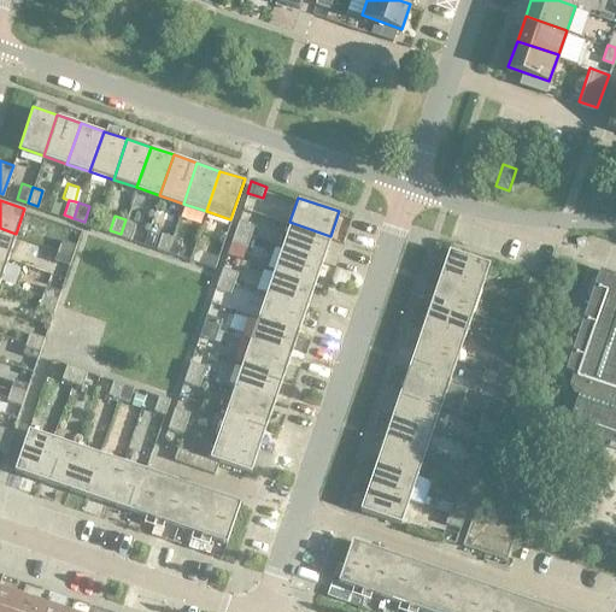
[(253,224),(239,218),(235,229),(250,234),(253,224)]
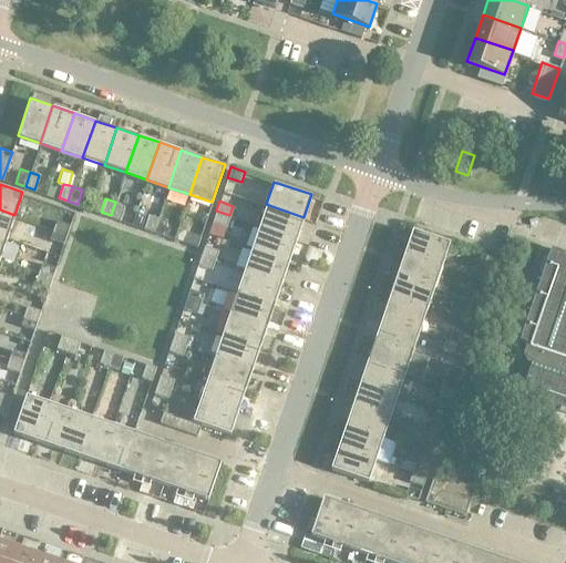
[(125,205),(115,202),(111,215),(120,218),(125,205)]
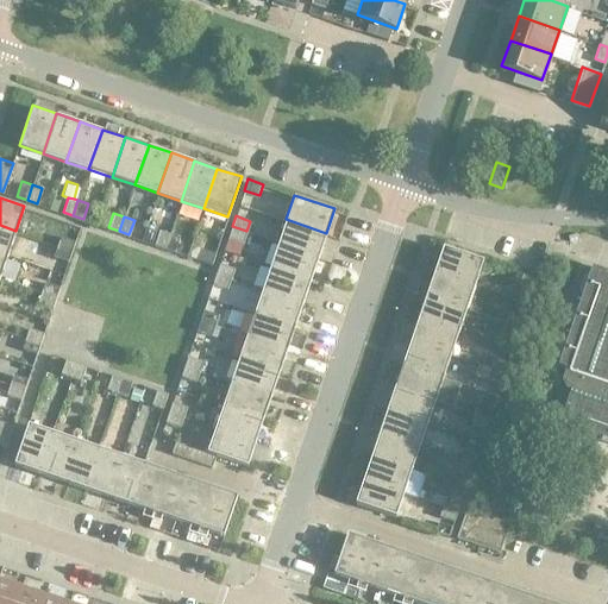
[(326,233),(286,219),(279,241),(318,256),(326,233)]
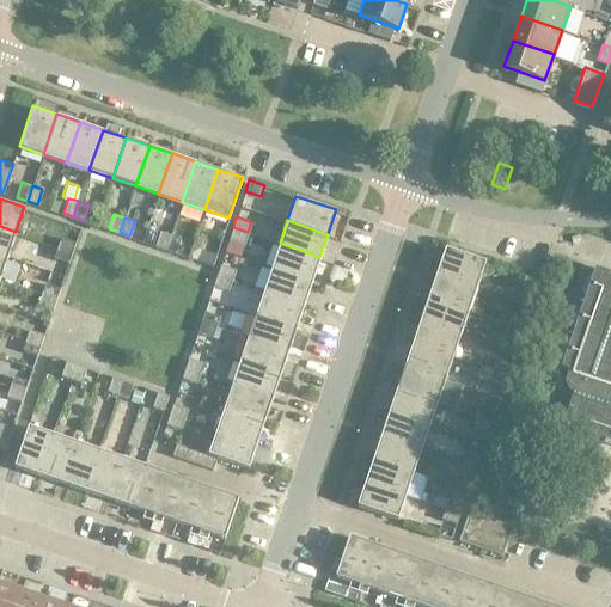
[(16,232),(0,226),(0,251),(7,255),(16,232)]
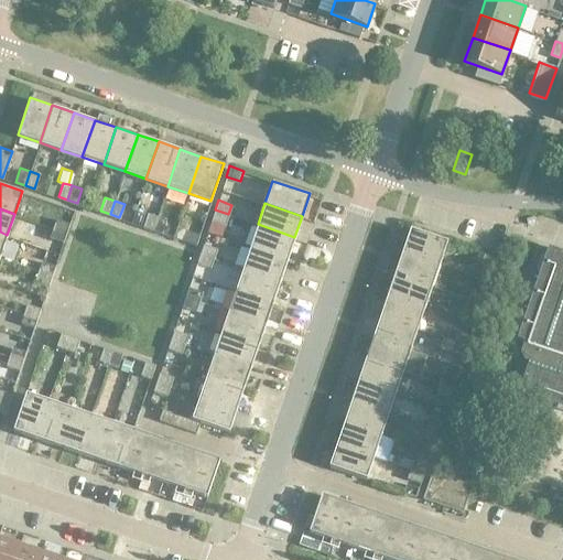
[(228,214),(215,210),(212,218),(225,224),(228,214)]
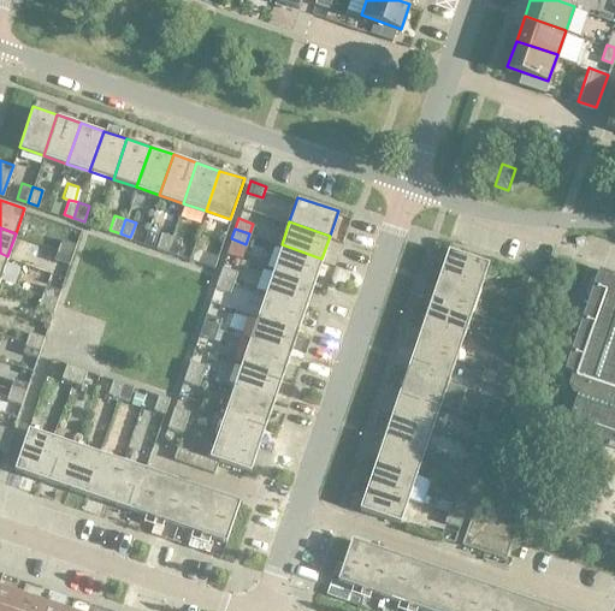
[(161,231),(157,245),(166,249),(172,235),(161,231)]
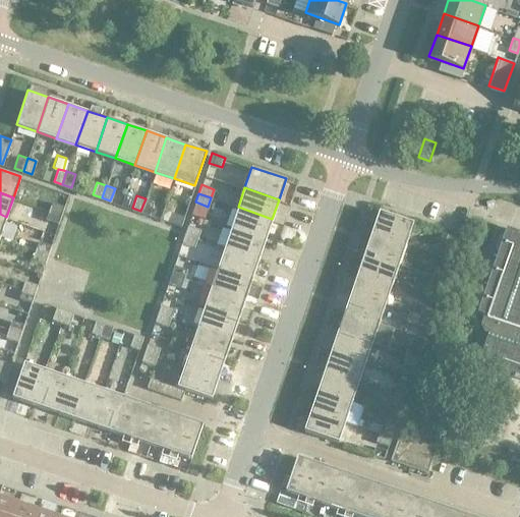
[(154,202),(146,198),(140,211),(150,214),(154,202)]
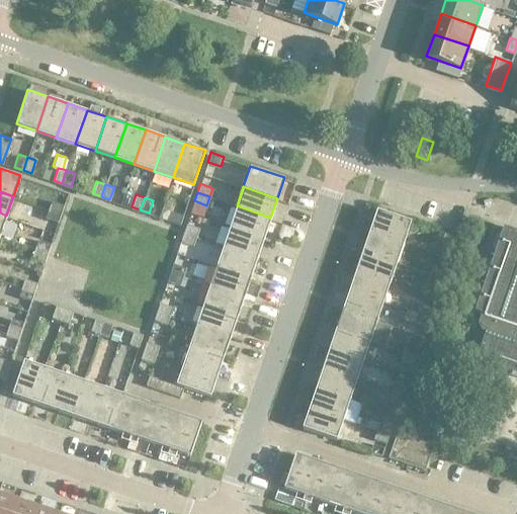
[(52,199),(49,207),(61,212),(64,203),(52,199)]
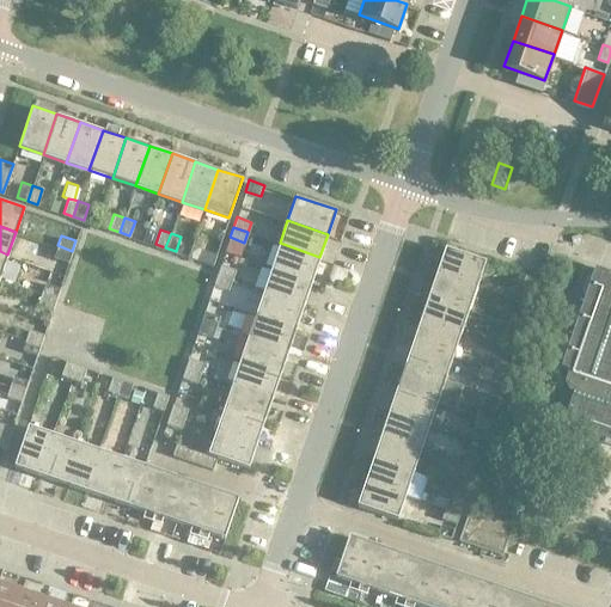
[(319,257),(280,243),(272,267),(312,280),(319,257)]
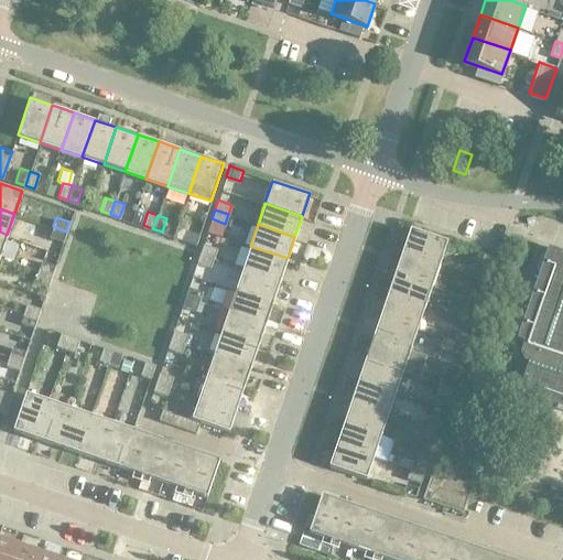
[(66,232),(53,226),(50,236),(63,240),(66,232)]
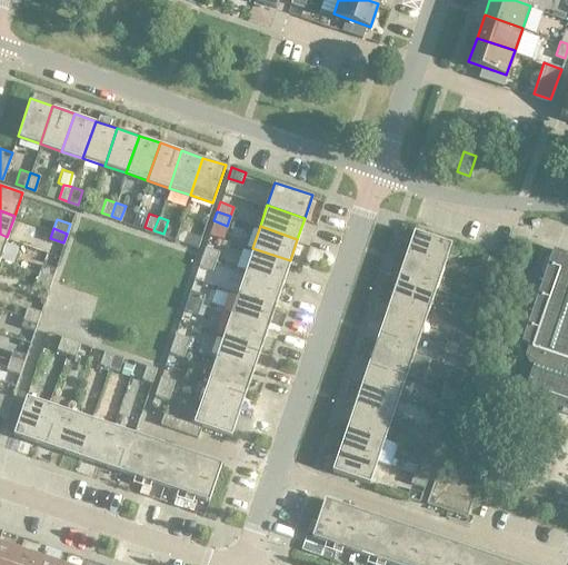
[(414,229),(411,237),(406,253),(444,265),(451,243),(414,229)]
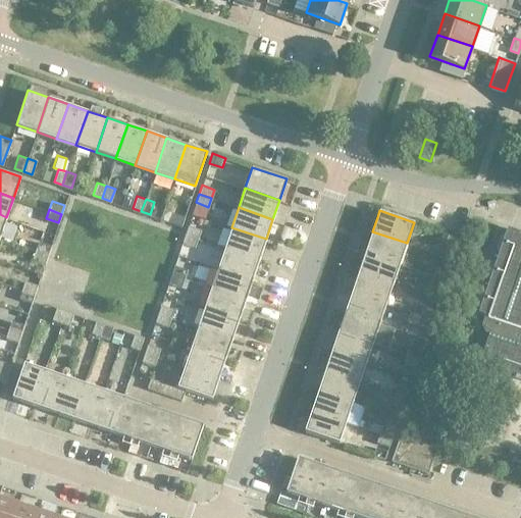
[(172,211),(168,221),(181,225),(185,216),(172,211)]
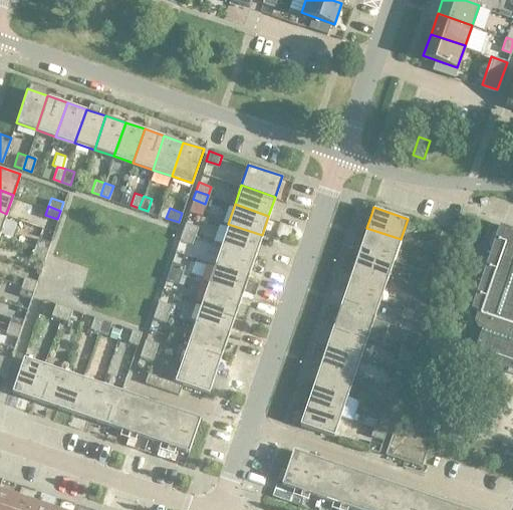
[(198,225),(186,221),(183,230),(195,234),(198,225)]
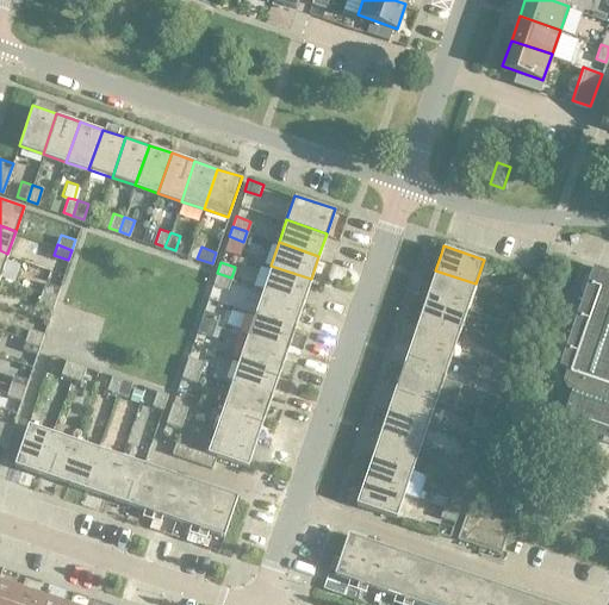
[(608,268),(592,263),(591,269),(585,272),(580,286),(583,292),(580,301),(575,304),(570,318),(572,324),(569,334),(564,337),(559,351),(561,356),(559,362),(567,365),(563,378),(566,386),(572,387),(560,419),(566,422),(569,426),(583,432),(589,429),(598,432),(602,438),(608,441),(608,268)]
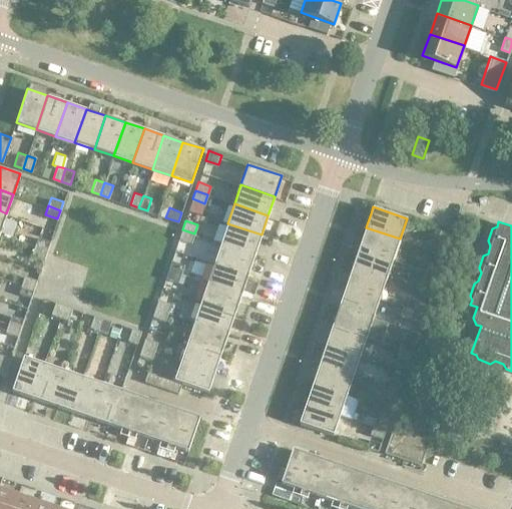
[(262,234),(227,223),(221,242),(254,253),(262,234)]
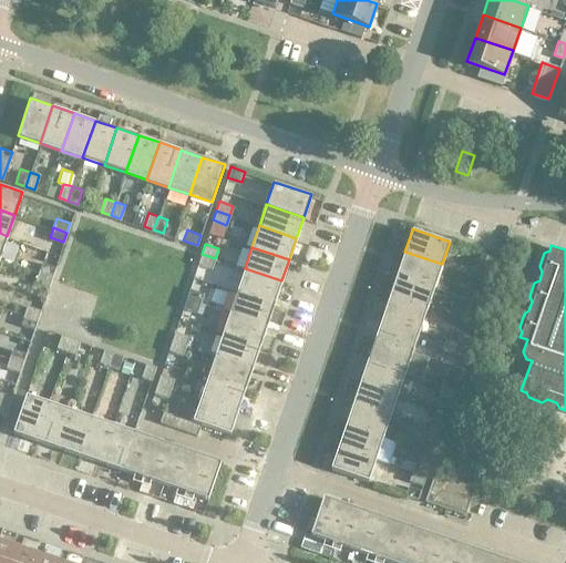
[(442,264),(404,252),(397,273),(434,285),(442,264)]
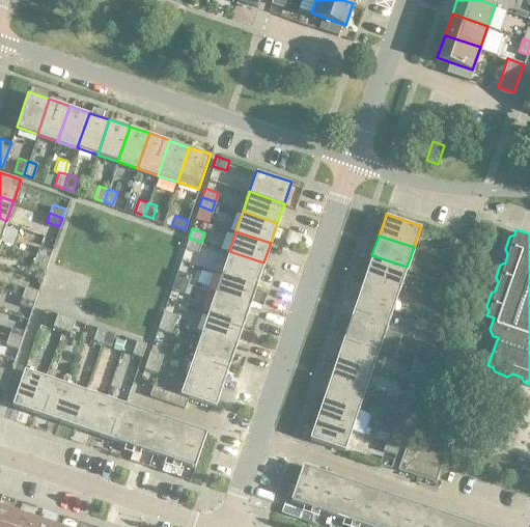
[(201,242),(189,238),(186,246),(198,250),(201,242)]
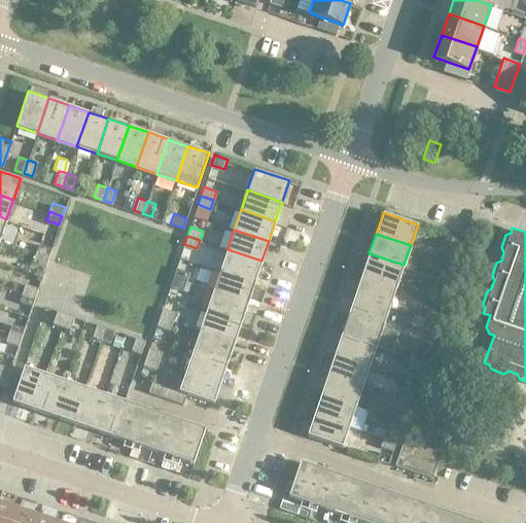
[(464,240),(452,236),(449,245),(461,250),(464,240)]
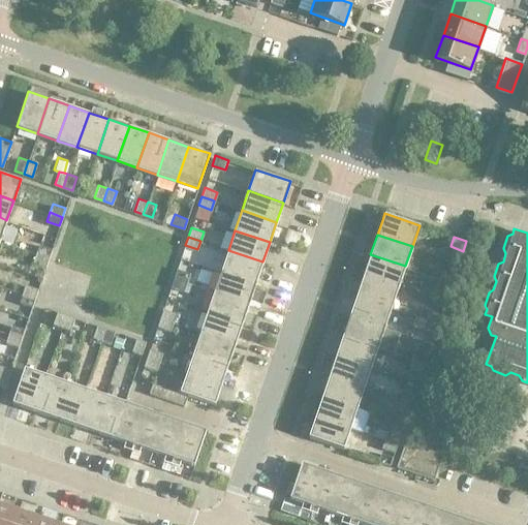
[(39,244),(36,252),(49,256),(52,248),(39,244)]
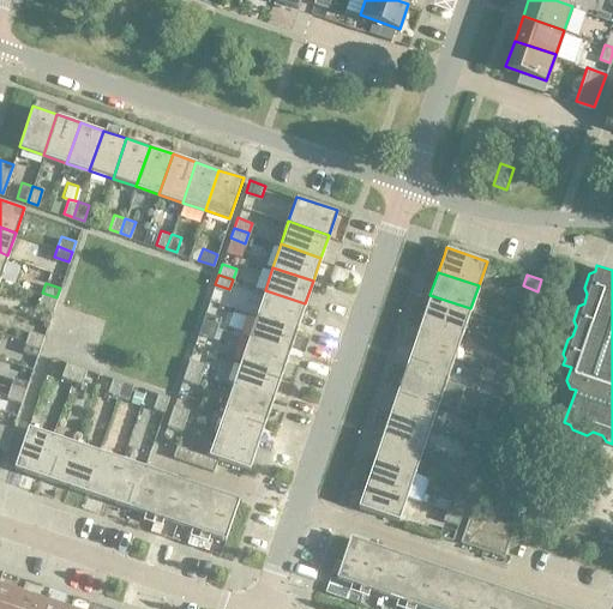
[(305,303),(265,290),(257,314),(298,327),(305,303)]
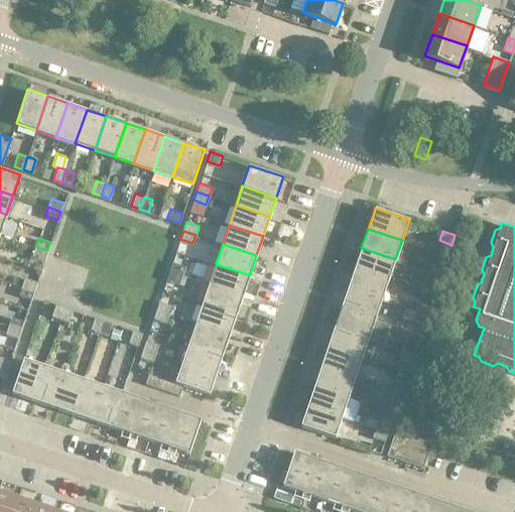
[(47,250),(35,246),(32,255),(44,259),(47,250)]
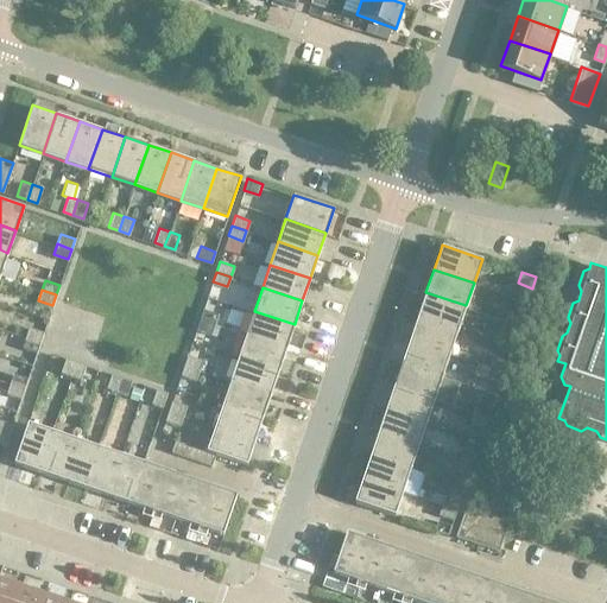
[(466,305),(425,292),(418,315),(459,329),(466,305)]
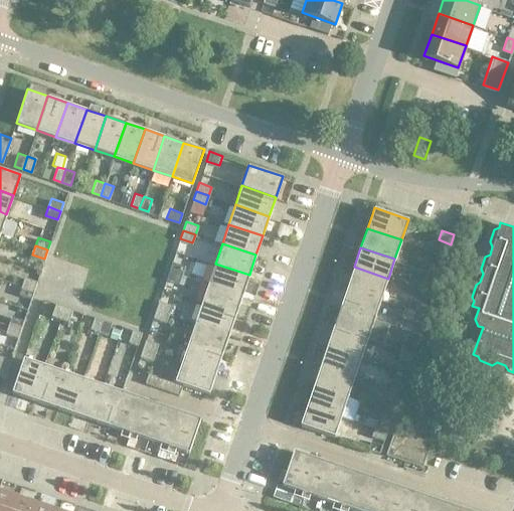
[(185,265),(172,261),(169,270),(182,274),(185,265)]
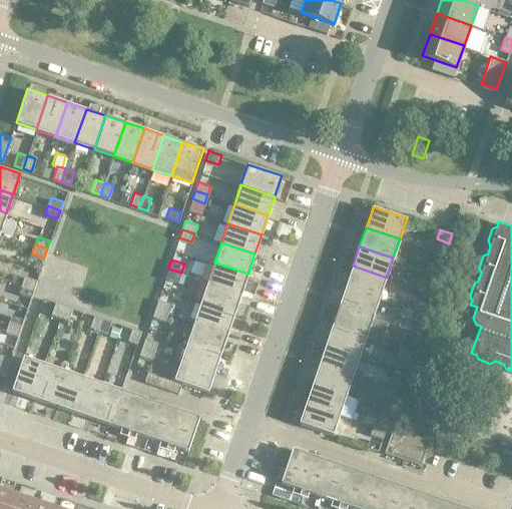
[(429,261),(426,270),(439,274),(442,265),(429,261)]
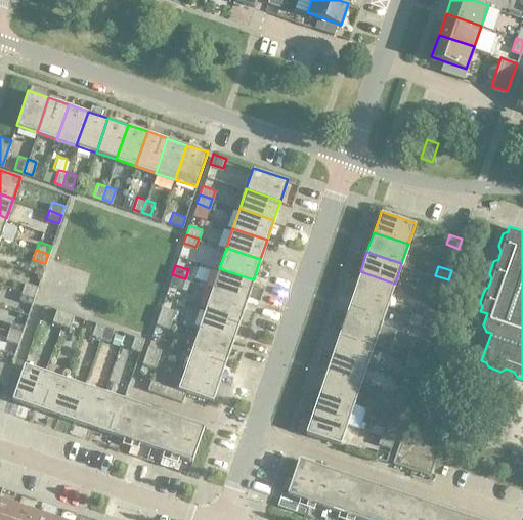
[(254,279),(219,268),(212,288),(247,300),(254,279)]
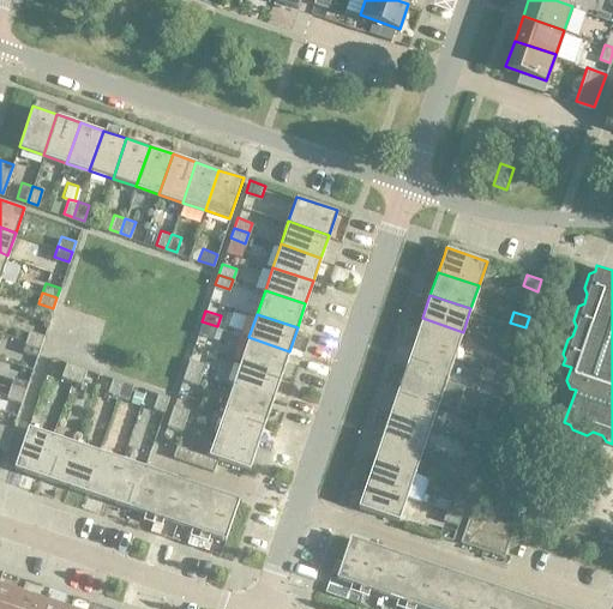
[(463,332),(422,318),(414,341),(455,355),(463,332)]
